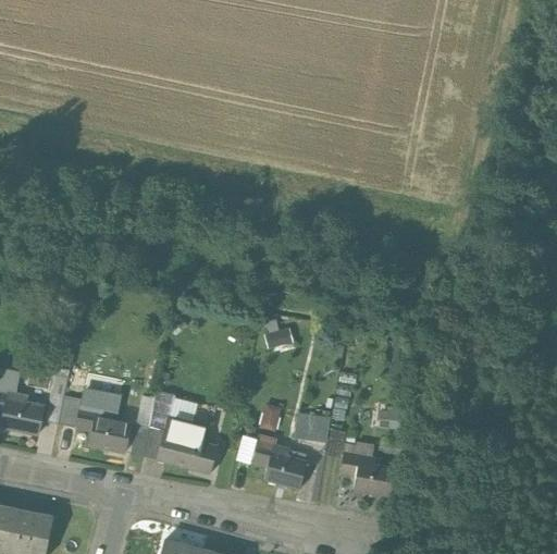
[(8,391),(0,427),(38,434),(44,406),(26,403),(27,395),(8,391)]
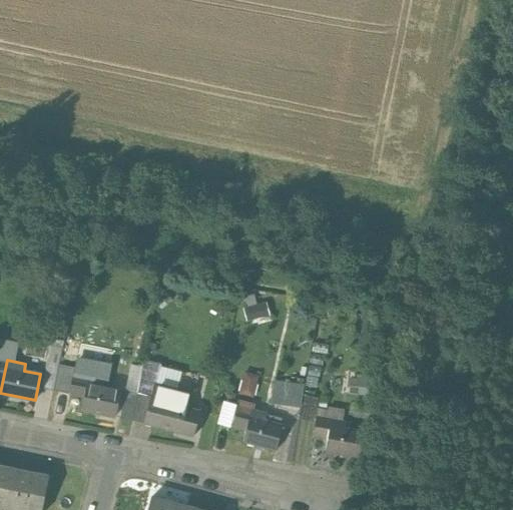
[(125,385),(143,390),(149,366),(131,362),(125,385)]
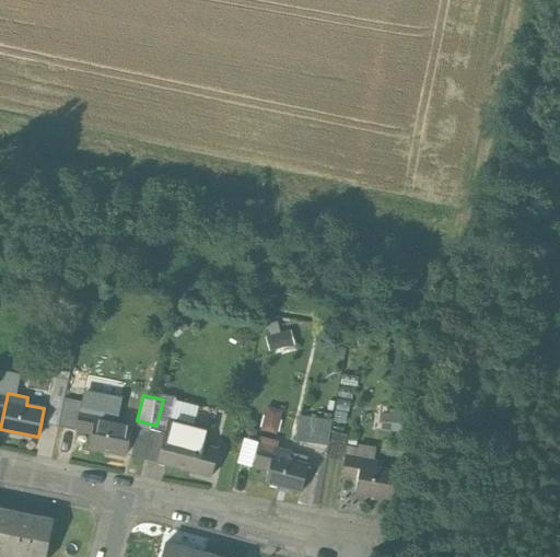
[(82,403),(63,399),(59,427),(74,429),(78,409),(81,409),(82,403)]
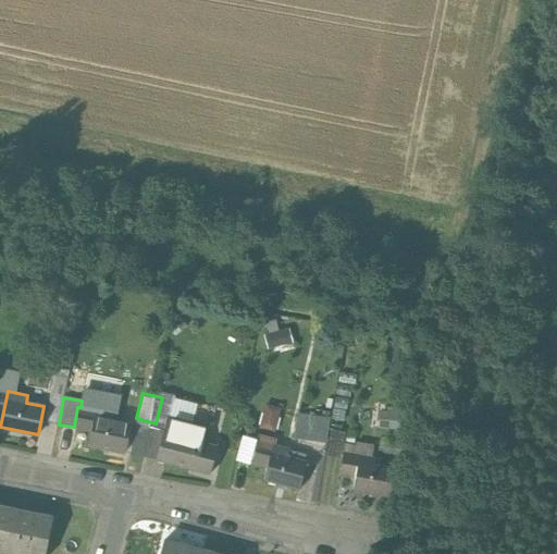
[(81,407),(77,407),(74,427),(90,430),(94,409),(81,407)]
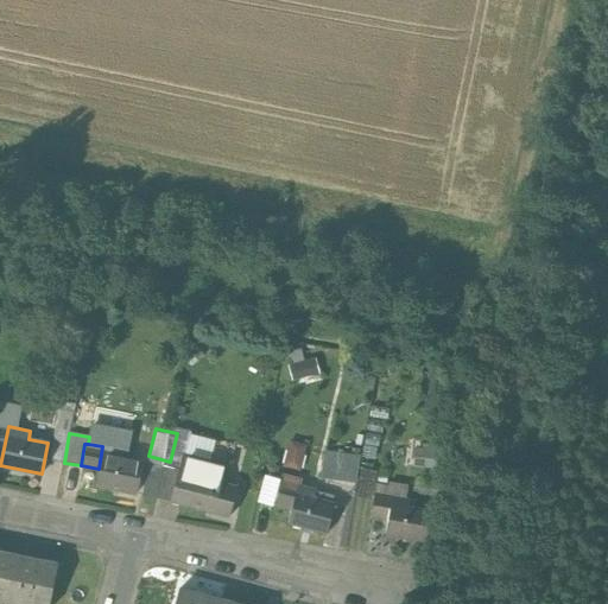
[(127,451),(102,446),(99,469),(96,484),(134,491),(140,461),(126,458),(127,451)]
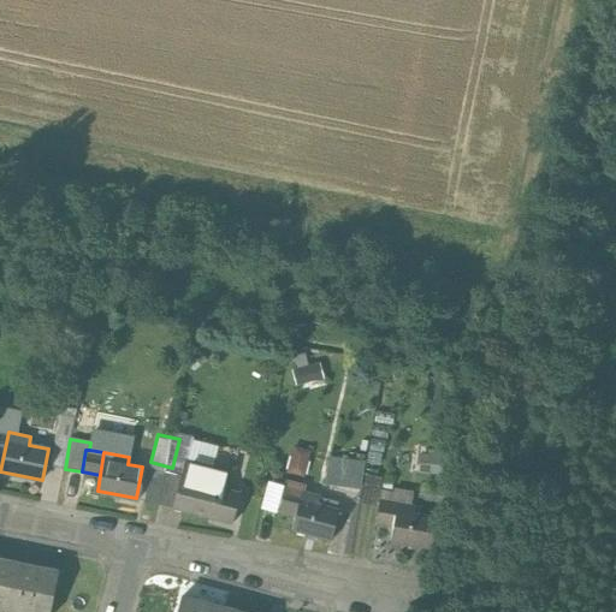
[(361,463),(329,457),(324,482),(356,488),(361,463)]
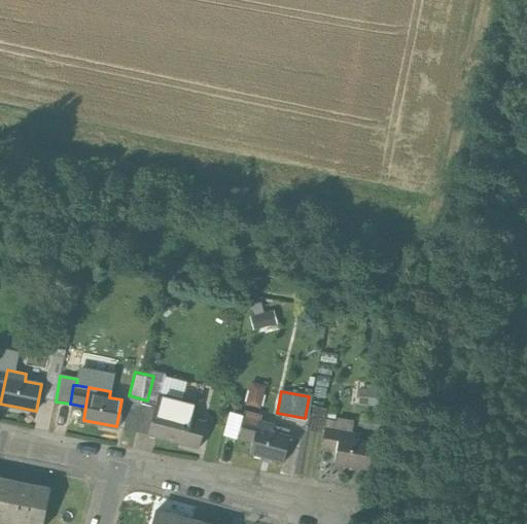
[(196,405),(157,394),(154,407),(154,408),(148,434),(198,447),(204,421),(192,418),(196,405)]
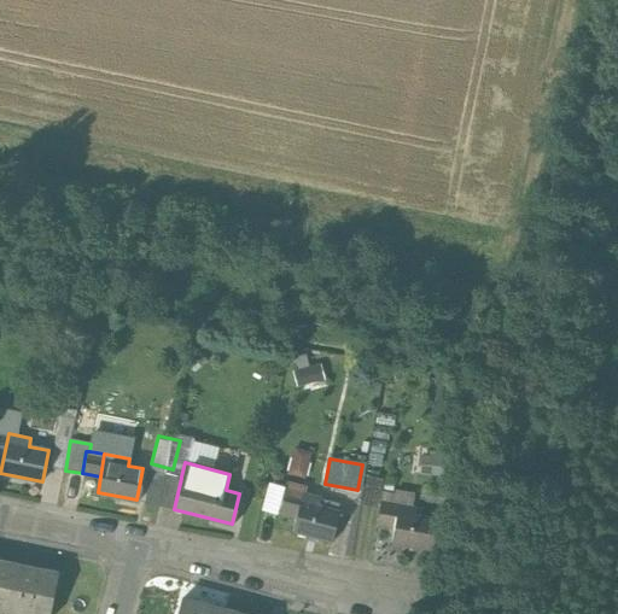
[(181,477),(164,473),(158,506),(174,509),(181,478),(181,477)]
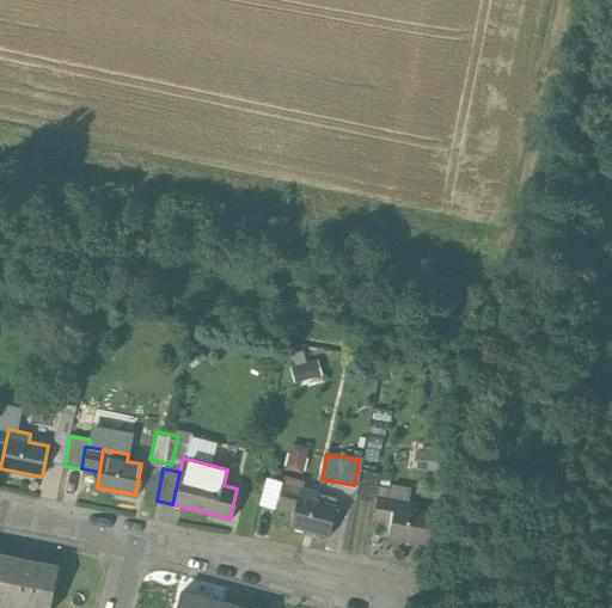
[(392,486),(379,484),(373,517),(391,521),(393,504),(412,508),(414,501),(411,501),(411,487),(392,483),(392,486)]
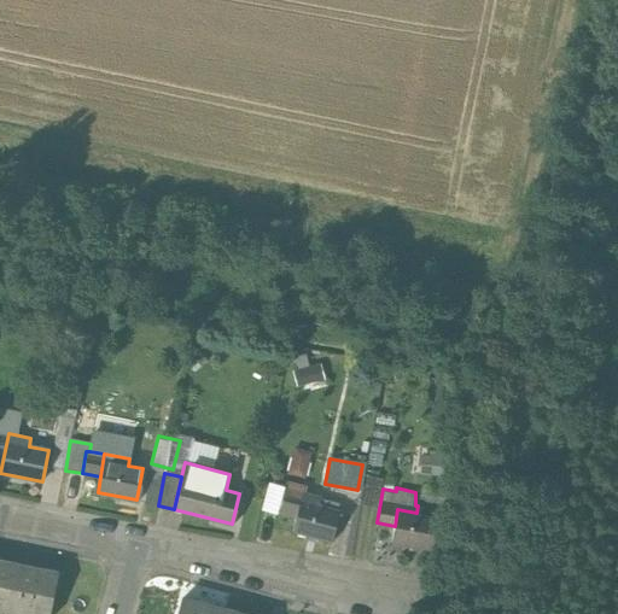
[(339,510),(299,500),(291,531),(331,542),(339,510)]
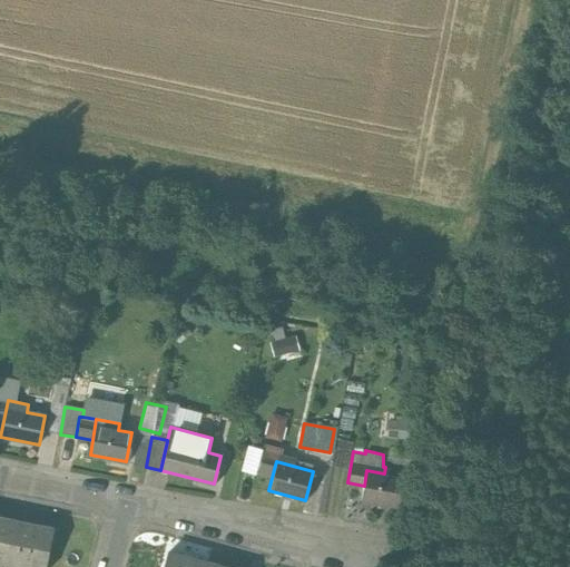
[(384,473),(366,470),(364,486),(362,499),(399,506),(404,477),(384,473)]
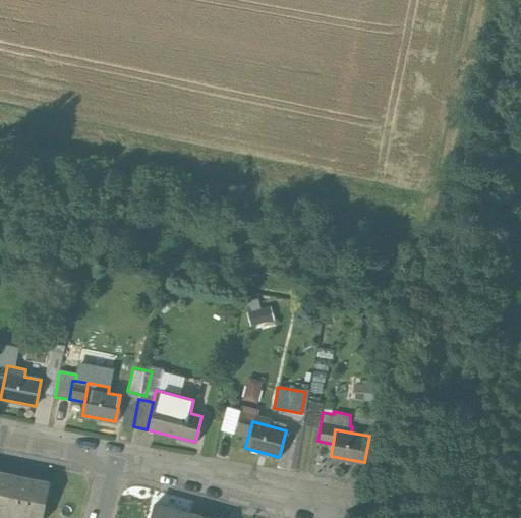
[(0,474),(0,473),(0,513),(8,515),(9,511),(16,477),(16,474),(1,471),(0,474)]
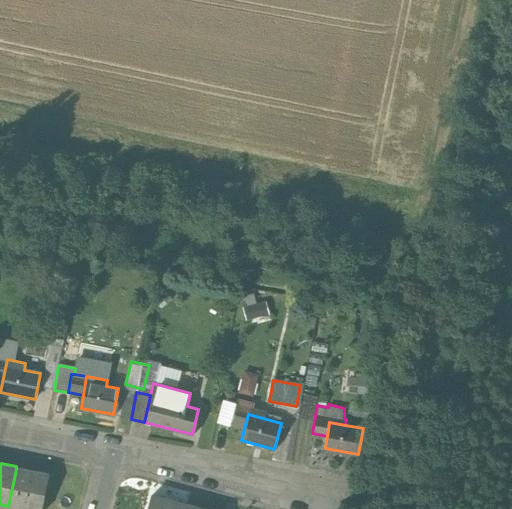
[(35,473),(16,469),(9,502),(28,506),(27,508),(43,508),(51,474),(35,471),(35,473)]
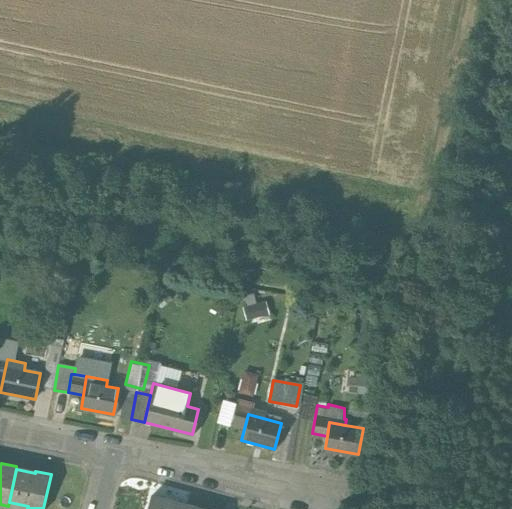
[(173,504),(154,499),(150,508),(187,508),(188,505),(174,501),(173,504)]
